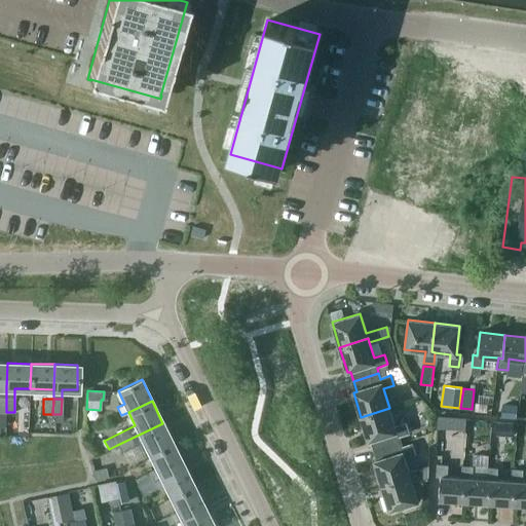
[(389,408),(361,417),(369,442),(373,440),(374,444),(376,450),(400,443),(399,437),(409,434),(406,423),(396,426),(389,408)]
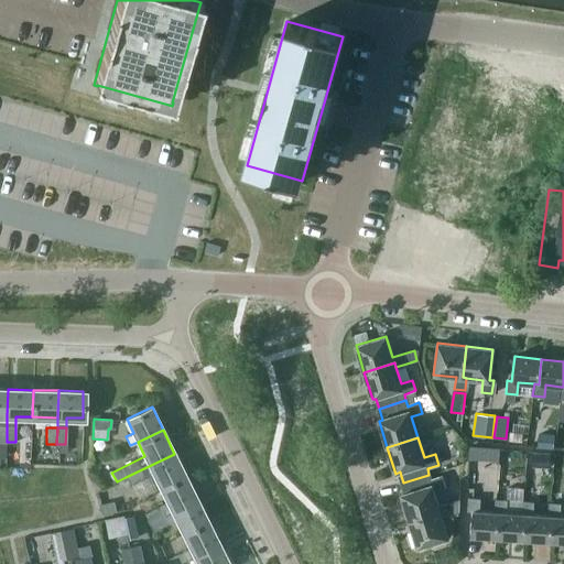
[(498,459),(500,447),(472,444),(469,455),(498,459)]
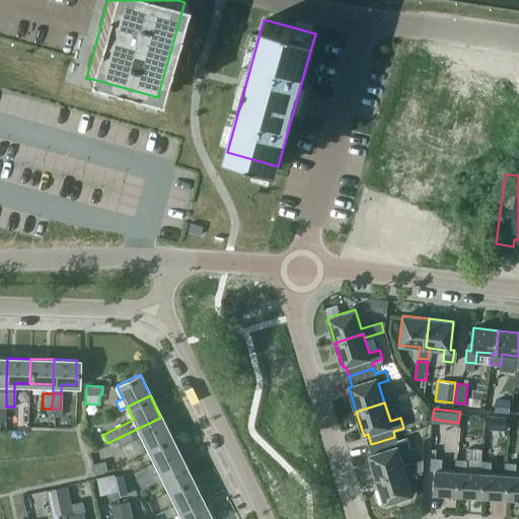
[(170,438),(160,418),(116,439),(120,446),(141,435),(148,449),(170,438)]
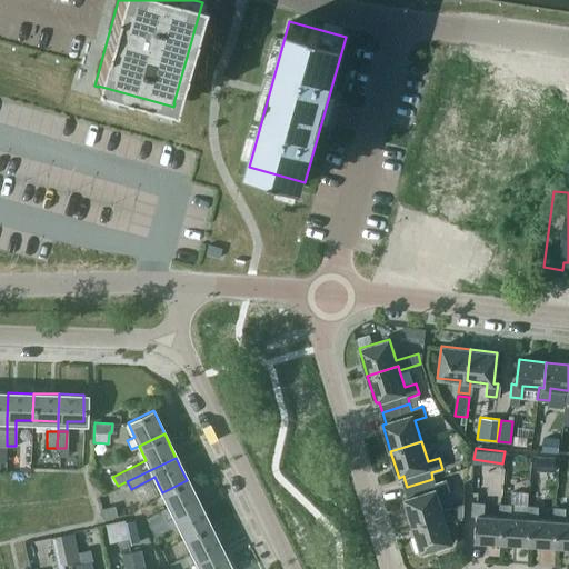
[(410,498),(406,499),(413,526),(445,516),(442,511),(438,496),(449,491),(446,481),(435,485),(432,479),(407,487),(408,492),(410,498)]
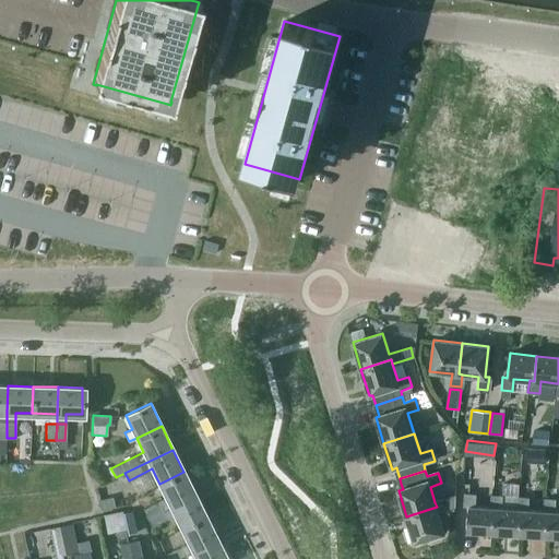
[(143,509),(147,518),(194,495),(183,472),(159,484),(166,498),(143,509)]
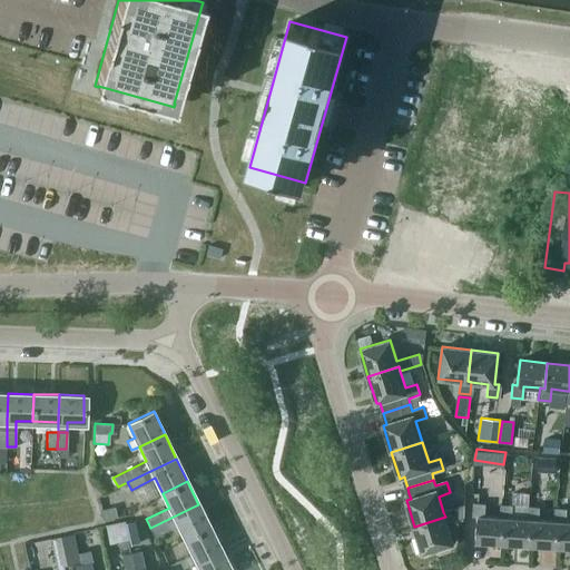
[(475,542),(499,543),(500,518),(484,517),(485,504),(474,503),(473,516),(478,516),(475,542)]
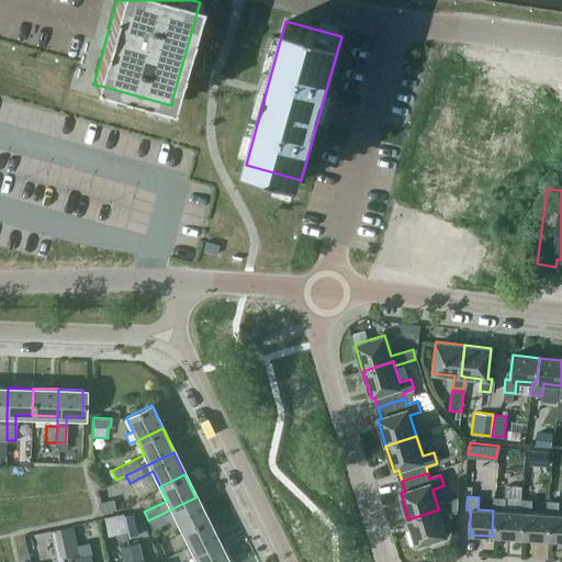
[(206,520),(195,497),(148,520),(152,528),(175,517),(182,532),(206,520)]
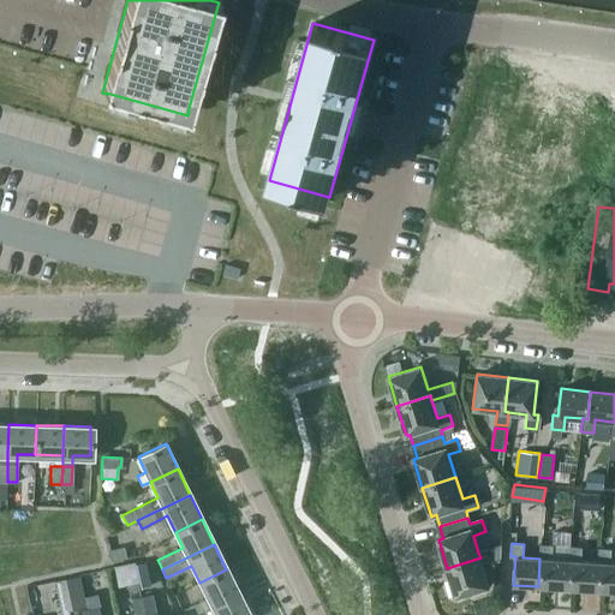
[(481,557),(447,568),(457,597),(489,586),(482,563),(501,557),(502,545),(478,553),(481,557)]
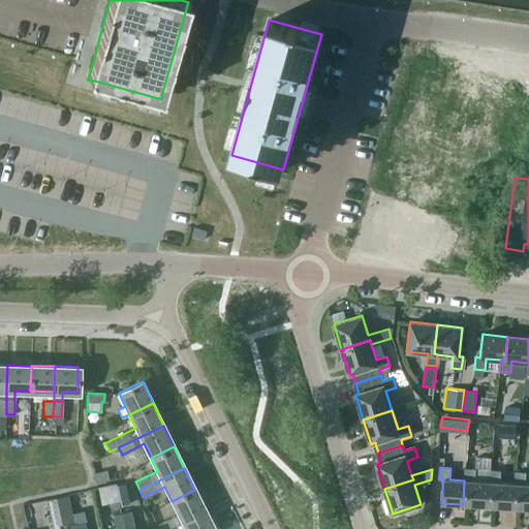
[(463,504),(488,505),(490,481),(474,480),(474,470),(465,469),(464,480),(463,504)]
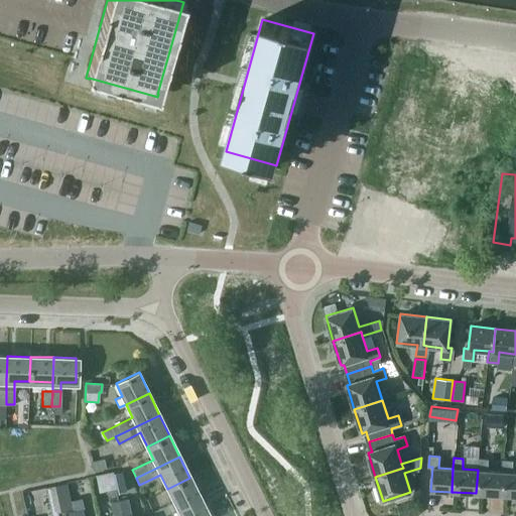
[(92,462),(94,471),(105,468),(104,459),(92,462)]
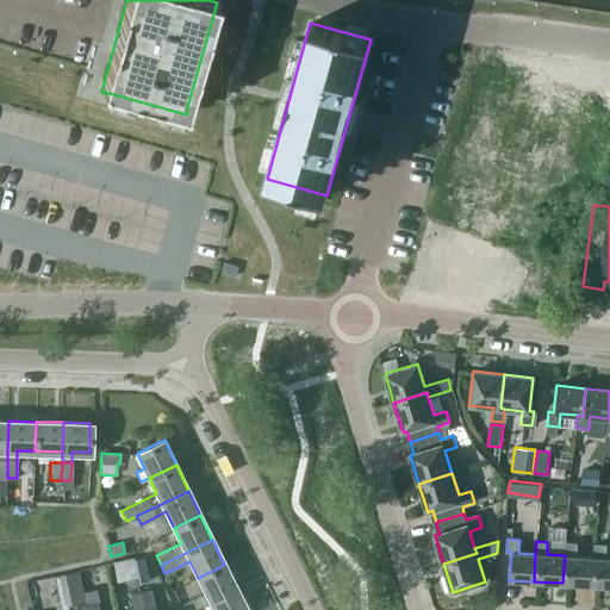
[(562,583),(591,585),(593,558),(576,556),(577,543),(566,542),(565,555),(562,583)]
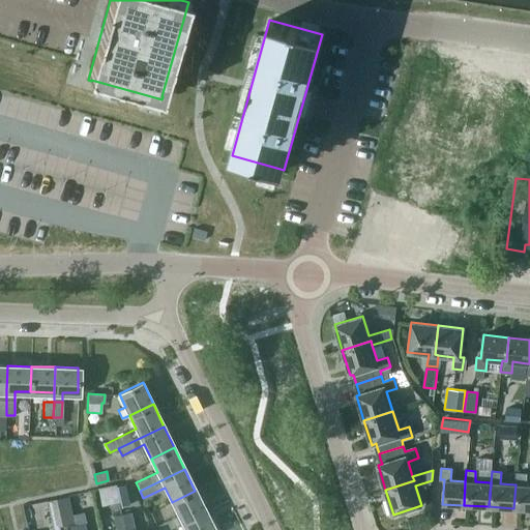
[(513,508),(529,508),(529,484),(526,486),(526,473),(517,473),(516,484),(513,508)]
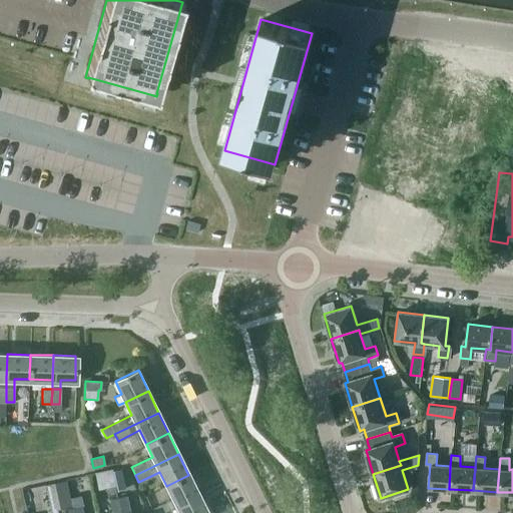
[(98,489),(115,486),(111,470),(94,473),(98,489)]
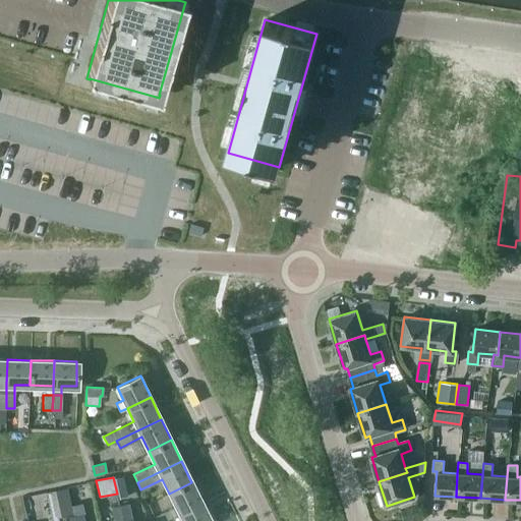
[(154,517),(155,520),(165,520),(203,503),(191,482),(169,494),(175,506),(154,517)]
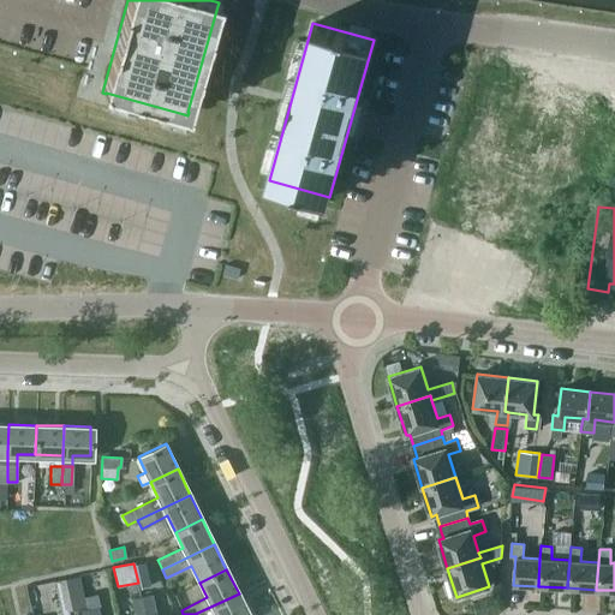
[(150,585),(147,571),(137,573),(141,587),(150,585)]
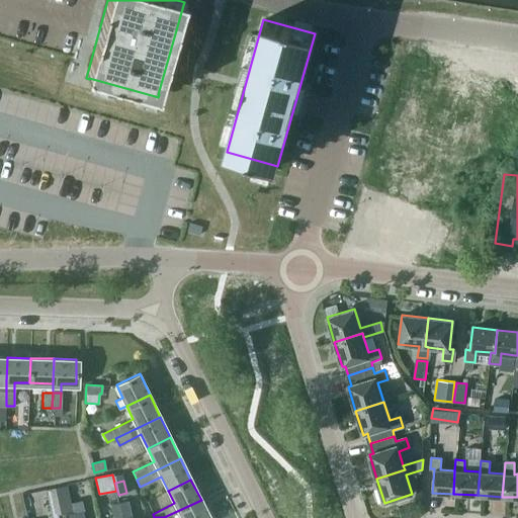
[(64,514),(73,512),(71,502),(67,485),(54,488),(60,515),(64,514)]
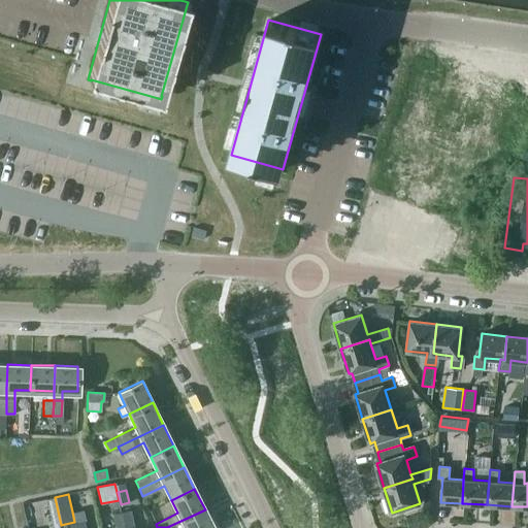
[(83,521),(85,520),(83,509),(72,512),(74,522),(83,521)]
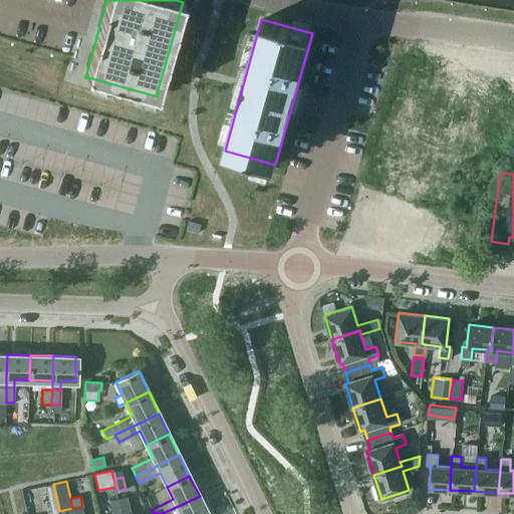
[(130,513),(126,496),(118,498),(121,513),(130,513)]
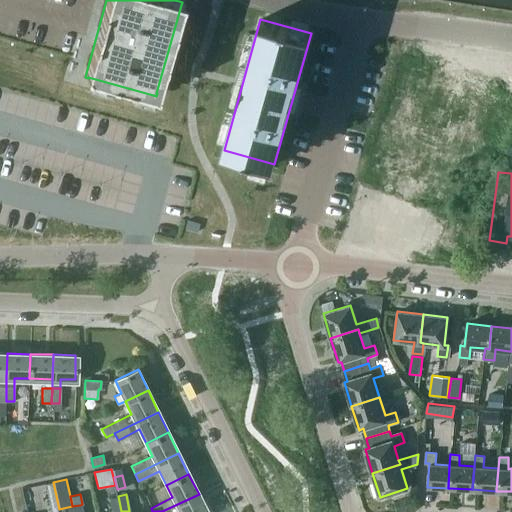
[(207,511),(199,494),(162,511),(207,511)]
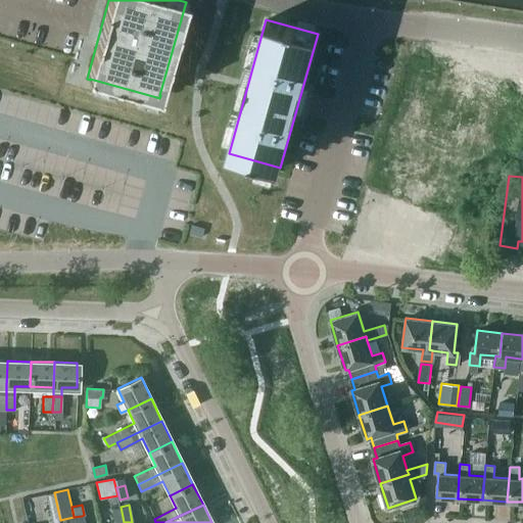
[(124,522),(121,507),(110,509),(113,522),(124,522)]
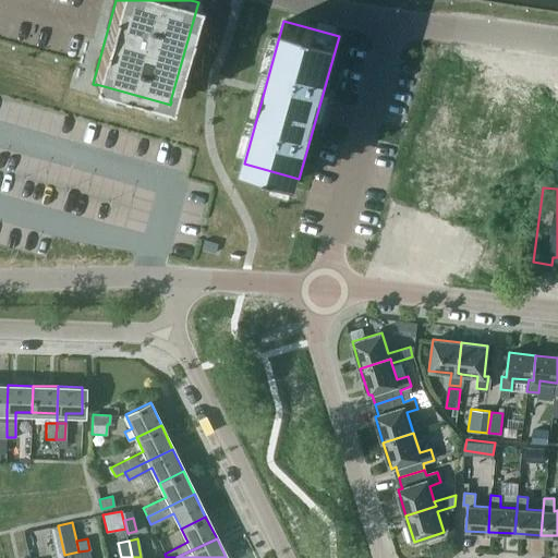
[(431,556),(443,554),(440,544),(429,546),(431,556)]
